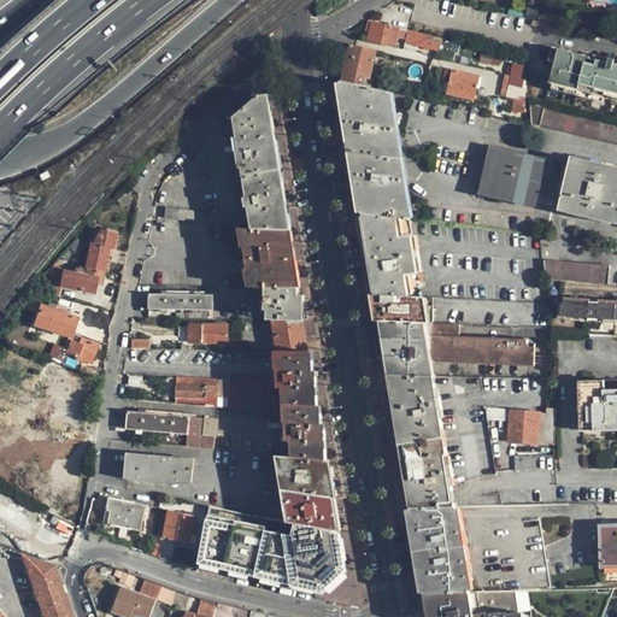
[(595,30),(598,21),(579,17),(577,25),(595,30)]
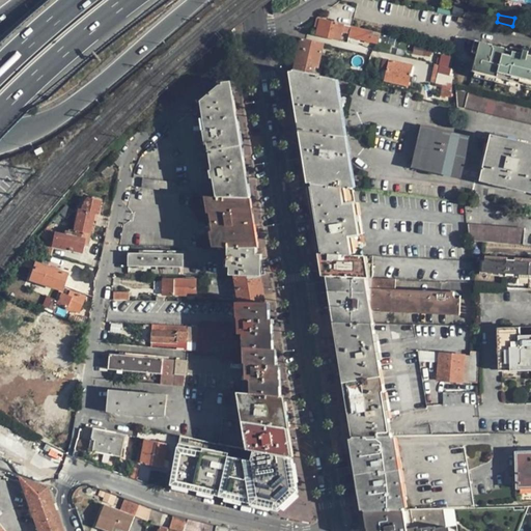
[(351,27),(319,19),(317,28),(316,35),(340,40),(342,32),(346,33),(346,37),(348,37),(351,27)]
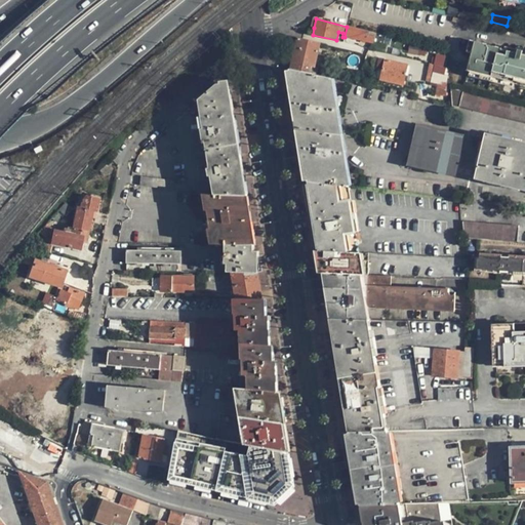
[(369,32),(351,28),(347,27),(345,37),(373,44),(375,37),(368,36),(369,32)]
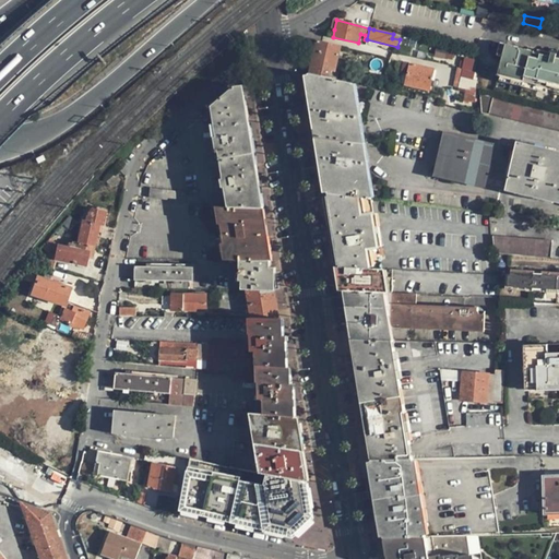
[(332,70),(336,71),(341,47),(317,42),(309,73),(330,79),(332,70)]
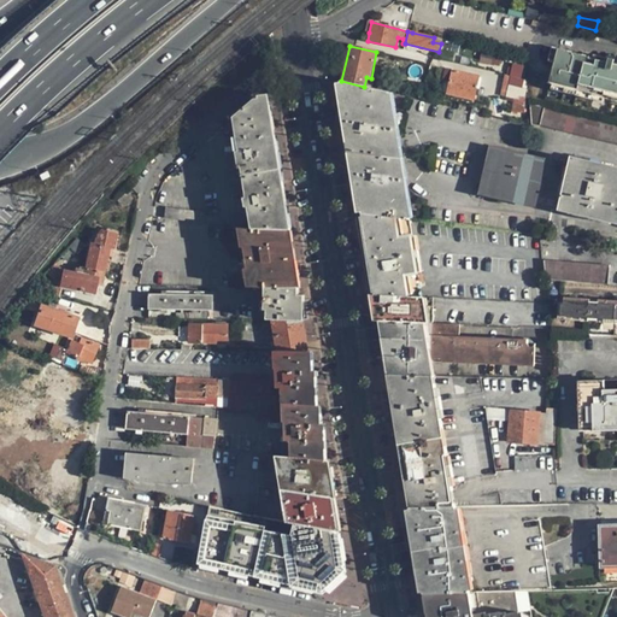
[(588,64),(589,59),(589,57),(559,50),(556,63),(551,83),(554,84),(571,88),(593,94),(605,98),(606,92),(616,94),(616,70),(616,71),(597,66),(588,64)]
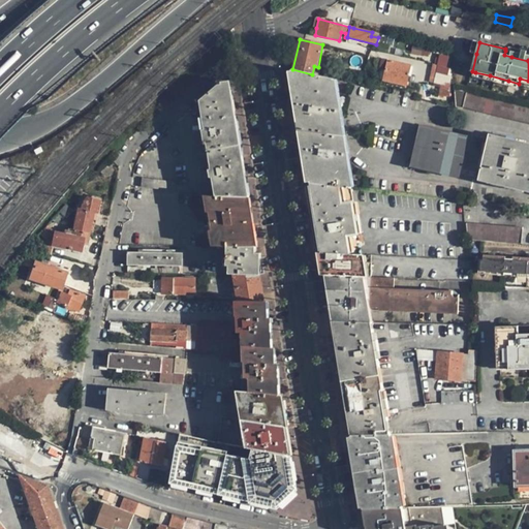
[(430,58),(431,53),(412,49),(411,54),(430,58)]
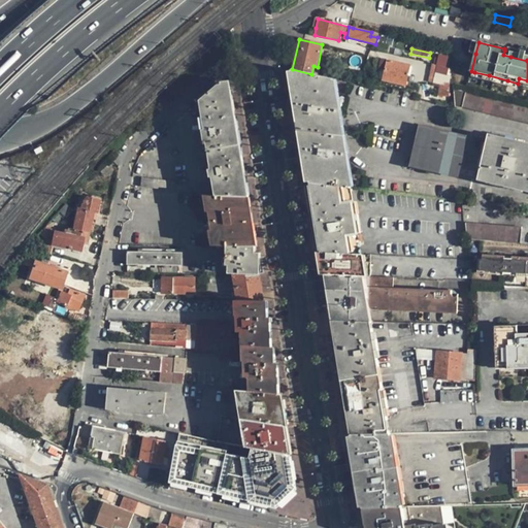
[(527,56),(524,56),(525,53),(516,51),(515,52),(512,52),(512,53),(504,51),(503,55),(510,57),(527,61),(527,60),(527,56)]
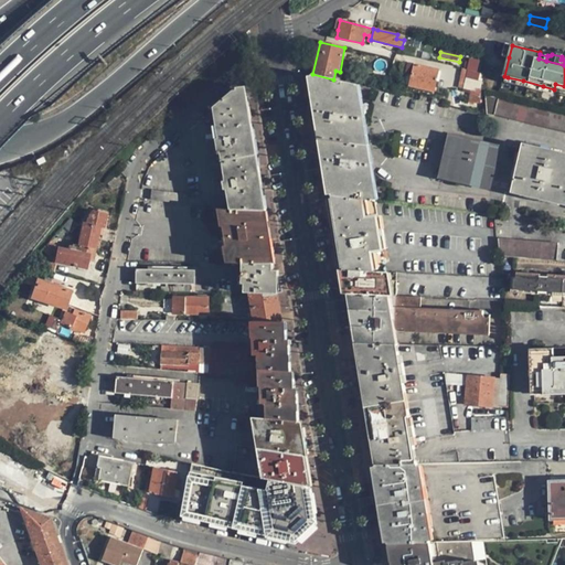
[(469,59),(467,70),(481,73),(479,60),(469,59)]
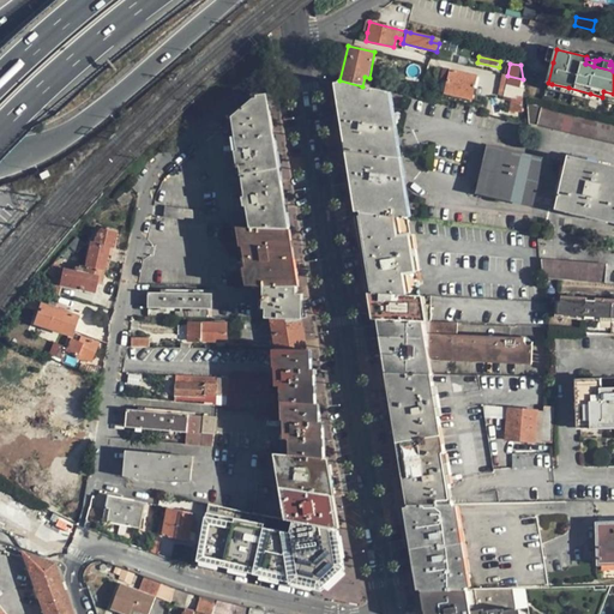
[(439,79),(447,82),(450,70),(441,67),(439,79)]
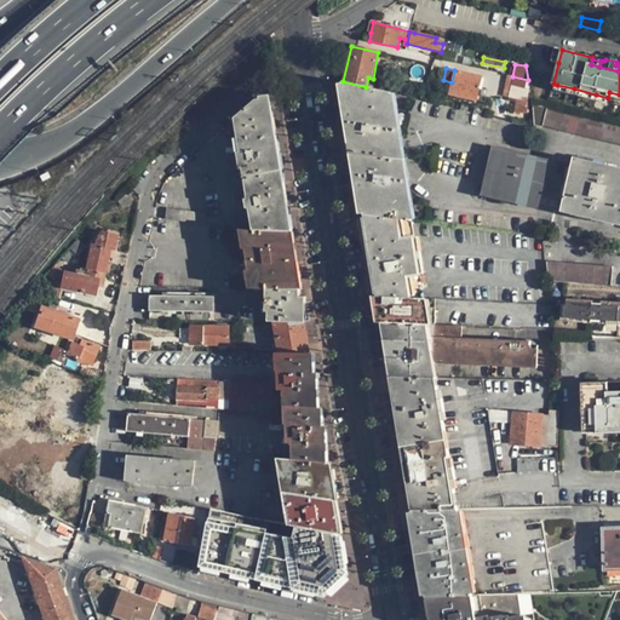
[(482,76),(454,70),(452,82),(449,93),(476,101),(482,76)]
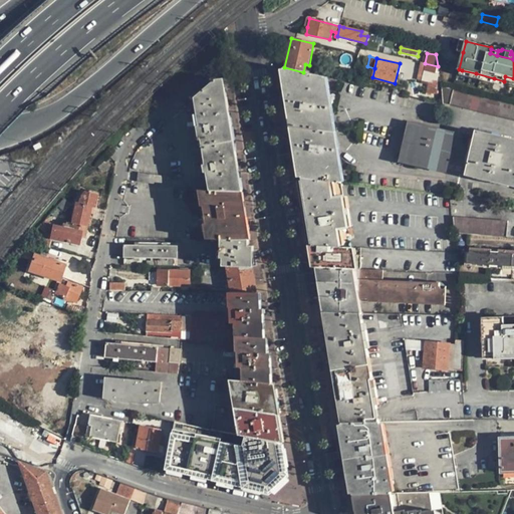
[(438,66),(425,63),(421,62),(419,70),(424,71),(422,82),(428,83),(428,92),(437,93),(438,66)]
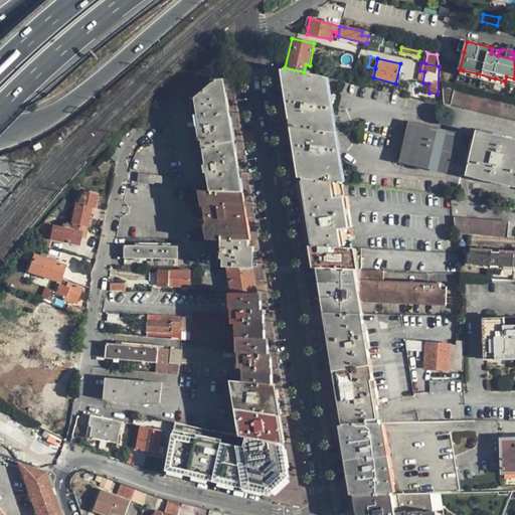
[(312,66),(310,65),(306,64),(304,72),(311,74),(312,66)]
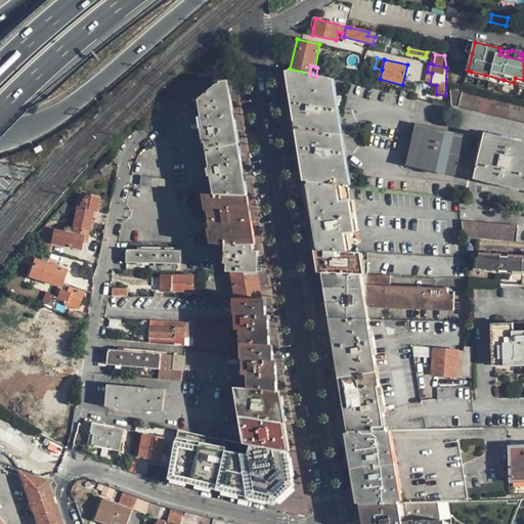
[(331,79),(316,76),(309,74),(290,69),(308,182),(348,187),(331,79)]
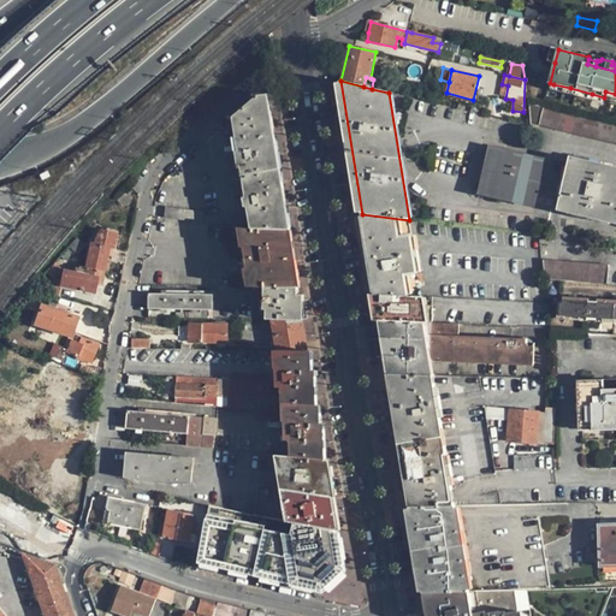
[(551,90),(569,94),(570,88),(554,84),(551,90)]
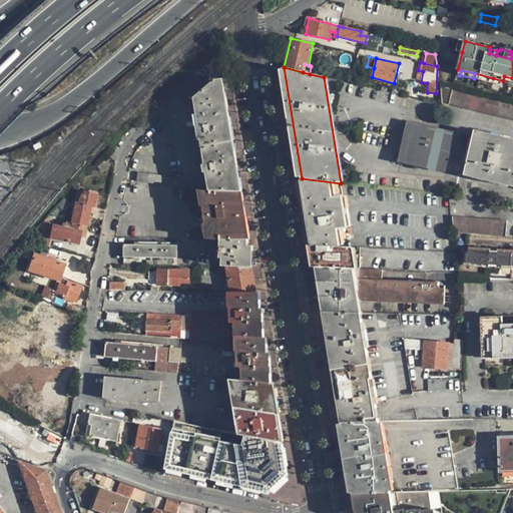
[(474,78),(492,82),(493,78),(475,73),(474,78)]
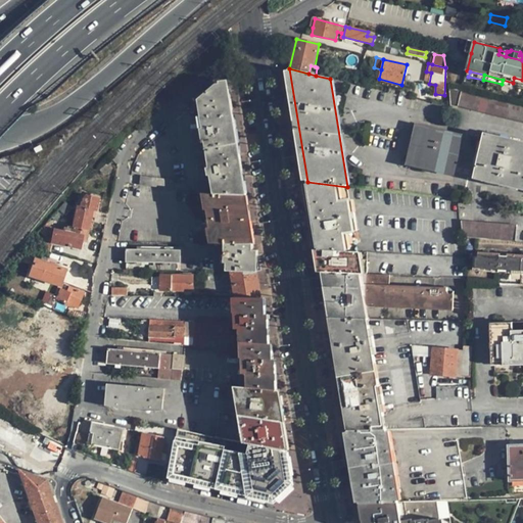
[(216,85),(198,100),(203,129),(201,130),(203,143),(205,143),(209,168),(207,168),(208,176),(210,176),(214,194),(245,195),(228,90),(216,85)]
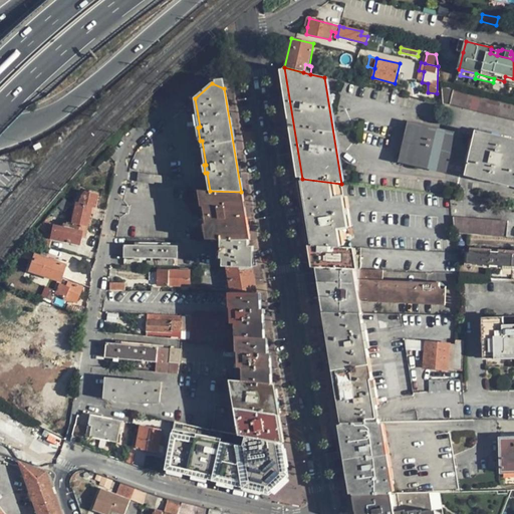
[(513,119),(513,104),(443,87),(444,103),(513,119)]
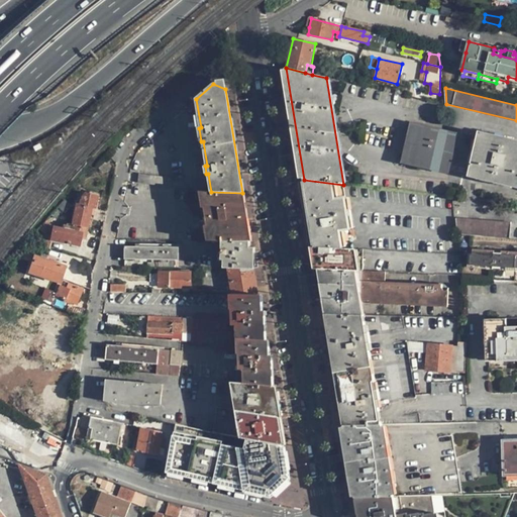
[(449,171),(457,136),(412,125),(403,160),(449,171)]
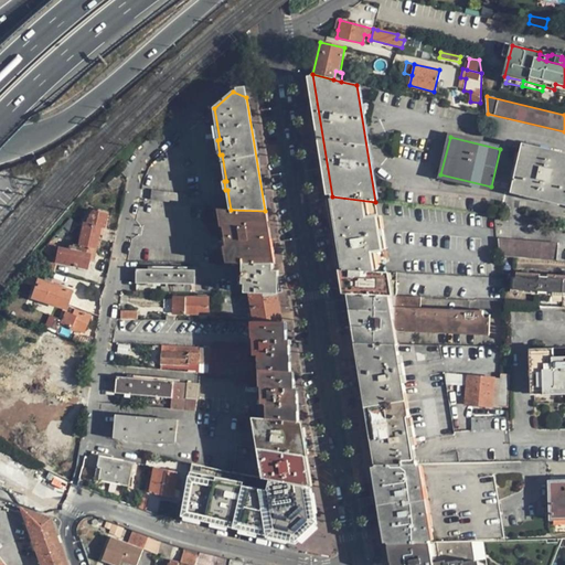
[(564,203),(564,155),(524,146),(513,191),(564,203)]
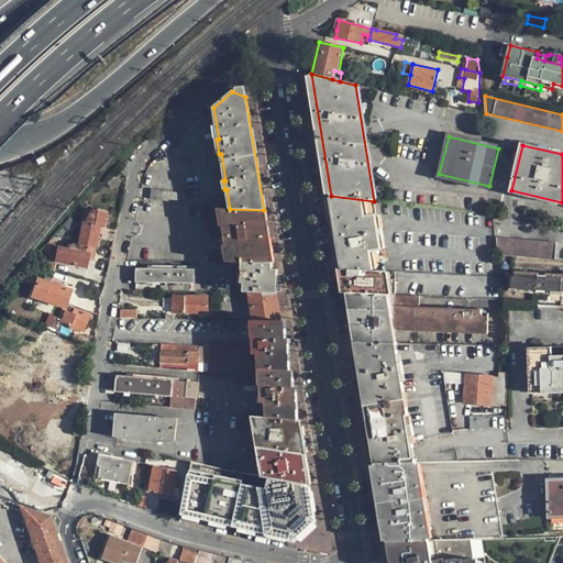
[(116,175),(107,183),(111,188),(121,180),(116,175)]
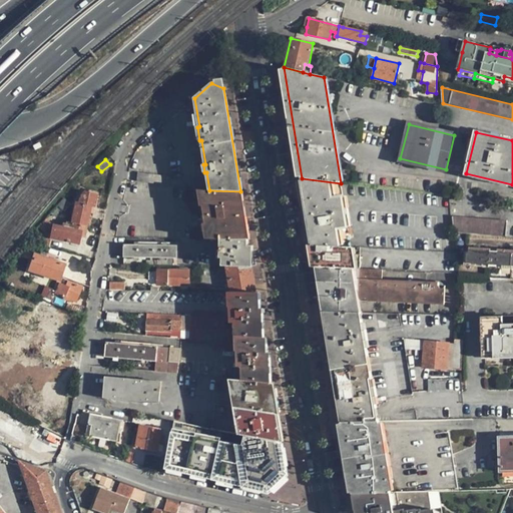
[(341,183),(302,178),(313,245),(352,247),(341,183)]
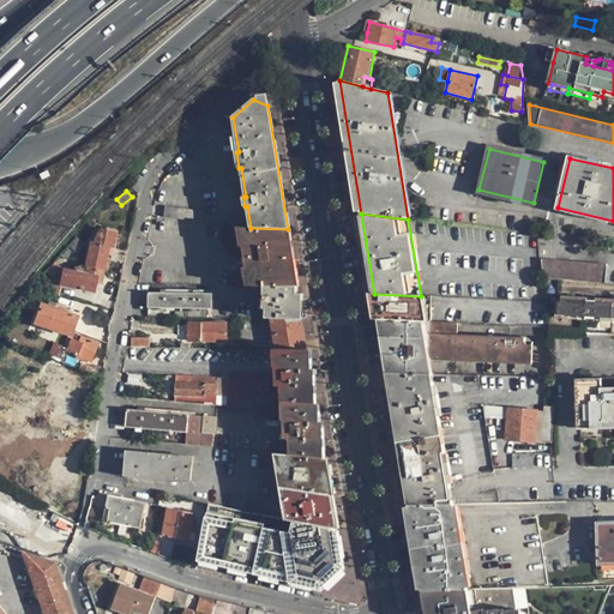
[(84,272),(79,272),(62,269),(60,284),(94,293),(96,282),(101,283),(108,247),(113,247),(116,232),(101,228),(95,235),(94,242),(90,242),(84,269),(84,272)]
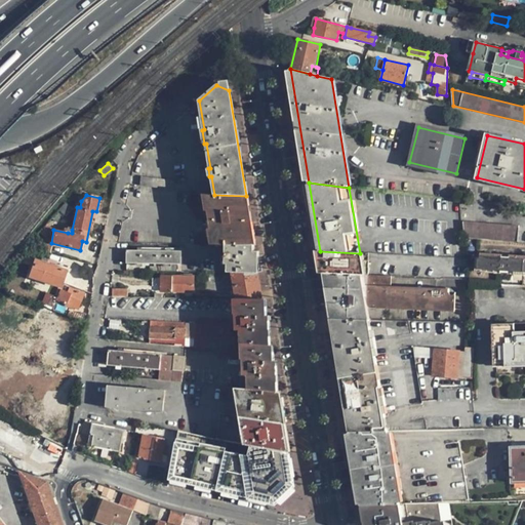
[(213,245),(226,245),(254,245),(249,215),(246,196),(214,195),(206,195),(213,245)]
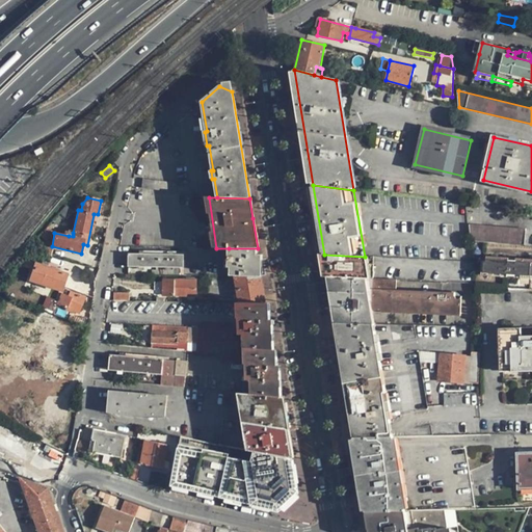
[(67,206),(60,213),(64,217),(71,210),(67,206)]
